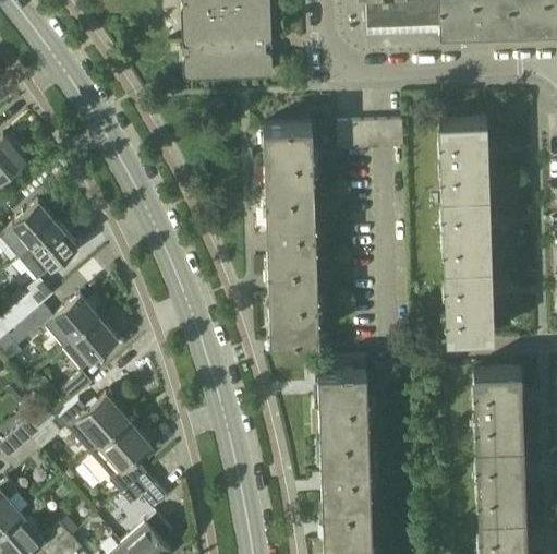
[(271,38),(269,0),(185,0),(186,4),(185,4),(183,4),(182,5),(181,8),(181,9),(180,11),(182,40),(182,43),(182,44),(183,46),(184,47),(186,47),(188,47),(188,56),(186,56),(184,57),(183,58),(183,59),(182,61),(183,74),(183,76),(184,77),(186,79),(188,80),(190,80),(266,76),(268,76),(269,75),(271,74),(271,73),(273,71),(273,58),(271,56),(270,55),(269,53),(268,52),(266,52),(266,45),(268,44),(269,43),(270,41),(271,39),(271,38)]
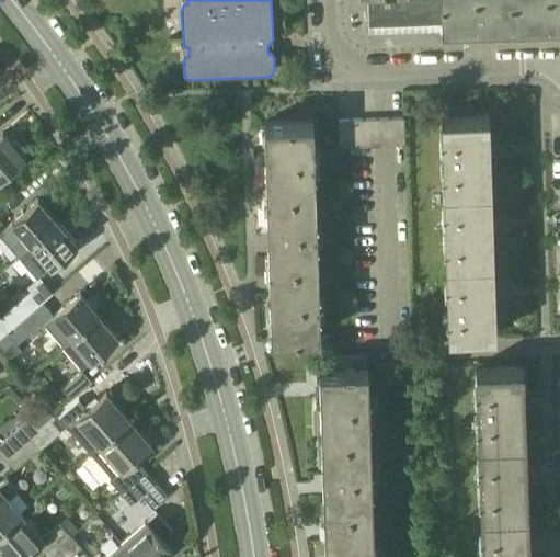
[(442,24),(441,0),(368,0),(369,26),(442,24)]
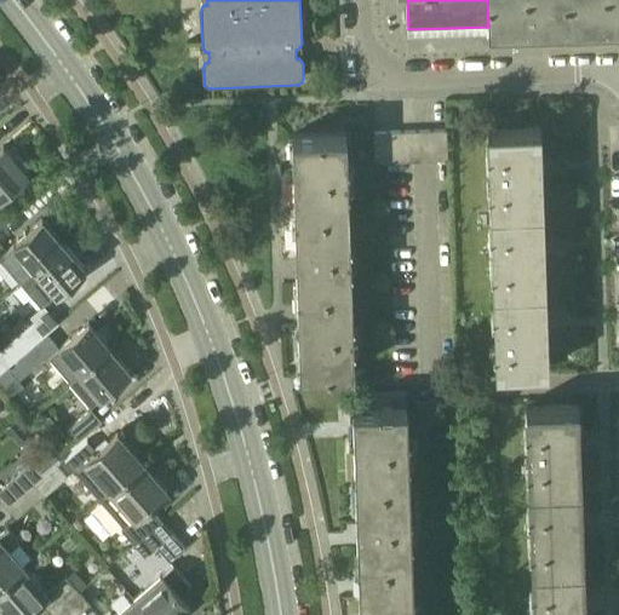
[(568,35),(567,0),(487,0),(488,27),(488,38),(568,35)]
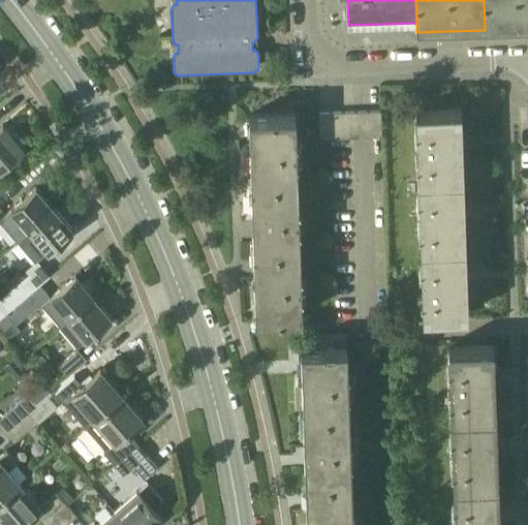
[(527,0),(484,0),(485,30),(527,28),(527,0)]
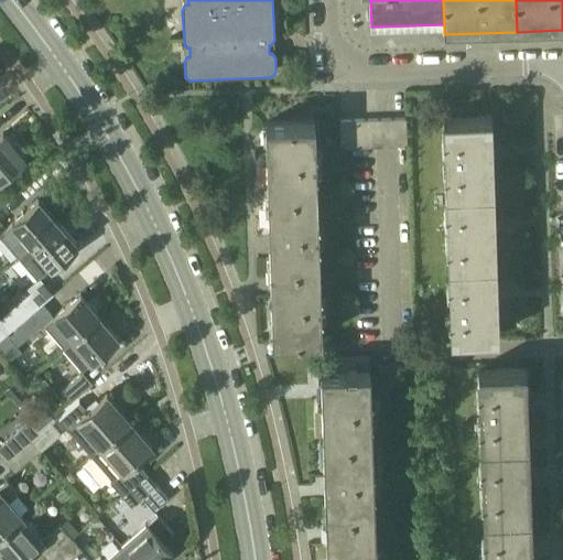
[(495,191),(493,118),(444,119),(446,193),(495,191)]
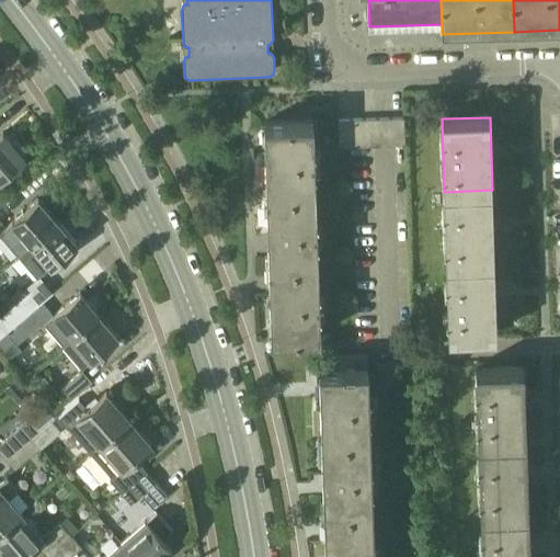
[(392,148),(391,121),(378,122),(379,148),(392,148)]
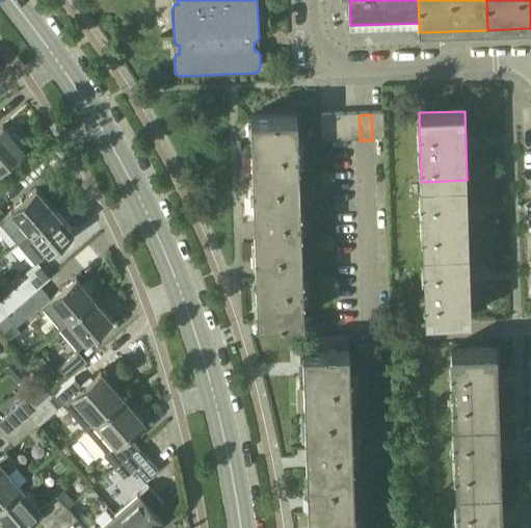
[(386,139),(385,114),(371,114),(372,140),(386,139)]
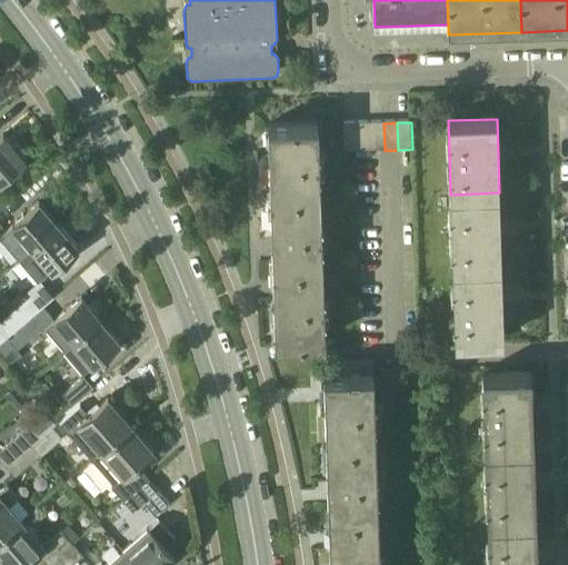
[(371,151),(370,124),(357,125),(358,151),(371,151)]
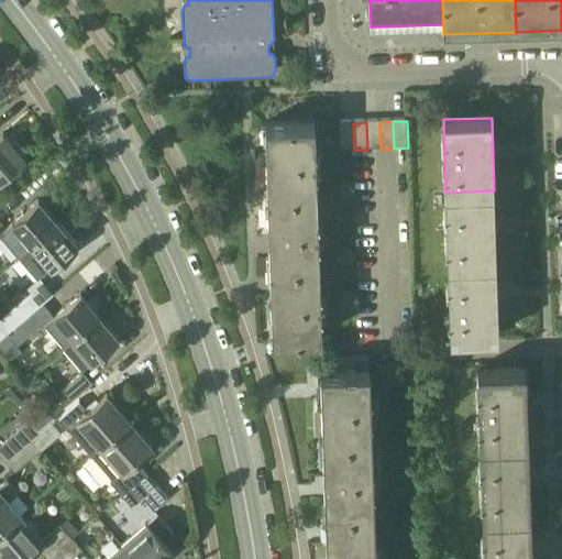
[(381,149),(379,122),(366,122),(367,150),(381,149)]
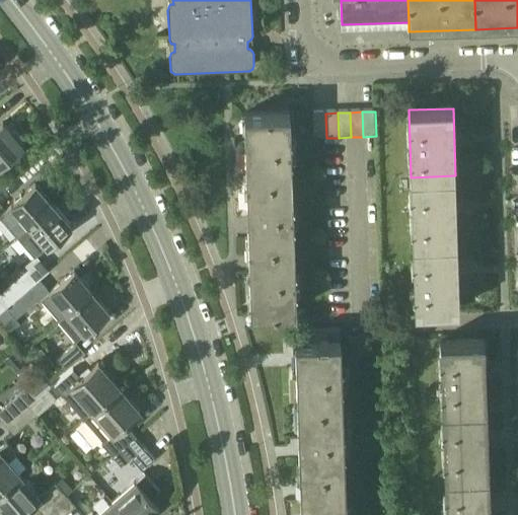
[(326,138),(325,114),(313,114),(314,139),(326,138)]
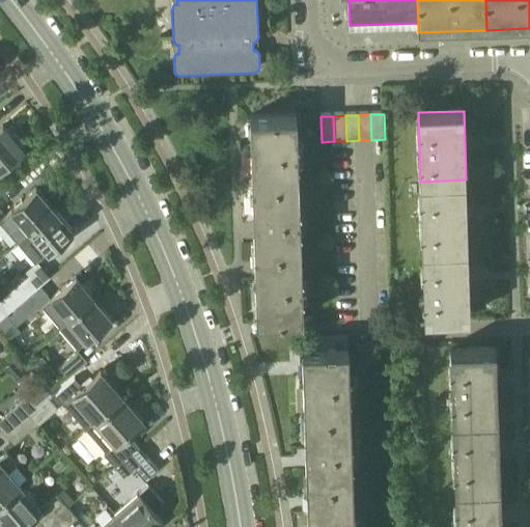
[(299,185),(297,117),(250,119),(252,186),(299,185)]
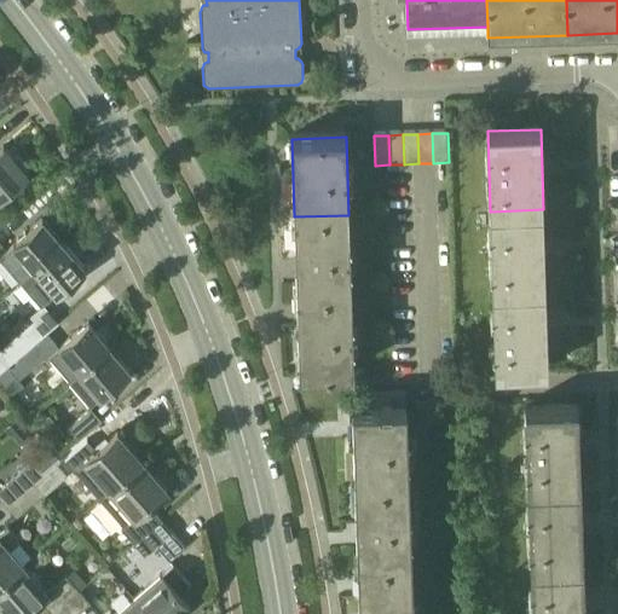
[(0,203),(29,179),(26,175),(28,171),(18,160),(13,161),(4,150),(0,152),(0,203)]
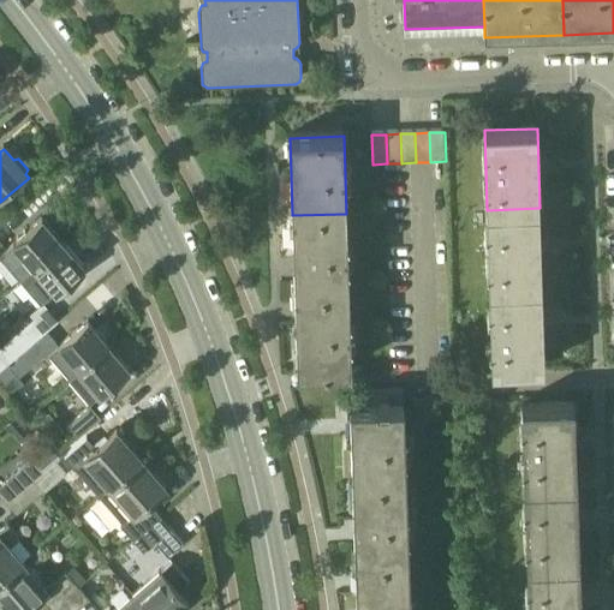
[(542,288),(540,208),(487,210),(489,289),(542,288)]
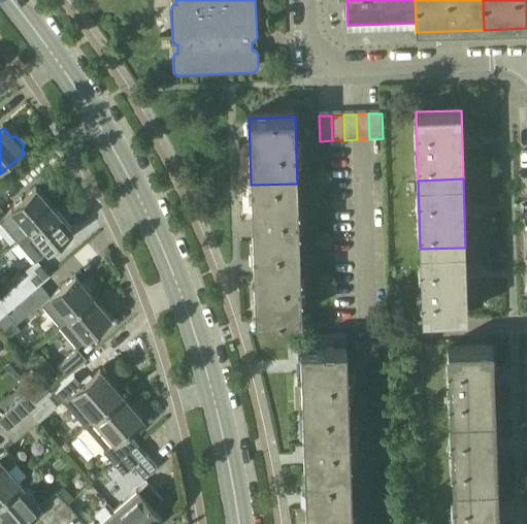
[(299,251),(297,184),(251,185),(253,252),(299,251)]
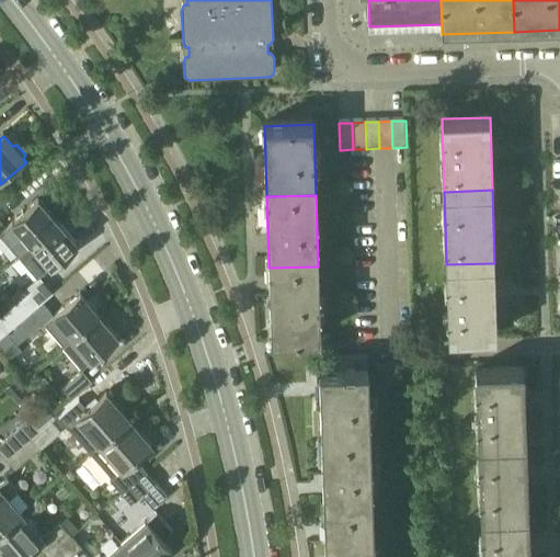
[(13,225),(7,230),(15,240),(21,235),(32,247),(58,224),(38,202),(12,225),(13,225)]
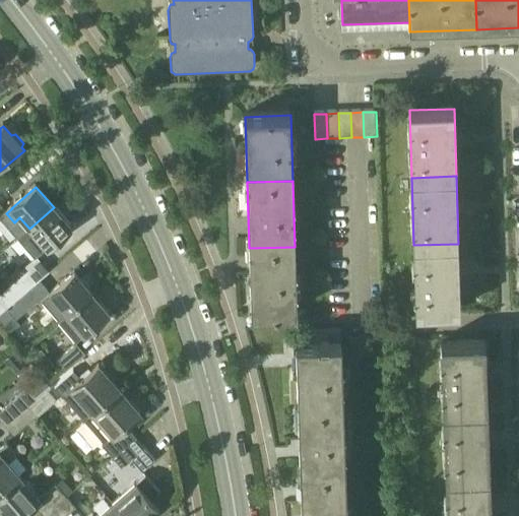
[(29,229),(18,239),(36,259),(42,254),(48,249),(48,250),(72,229),(54,207),(29,229)]
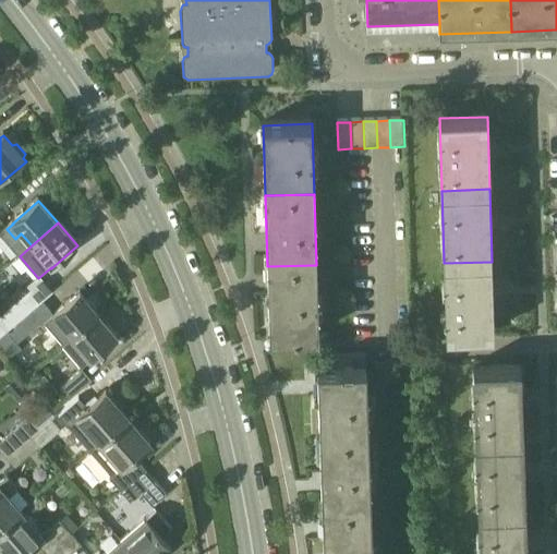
[(494,334),(492,262),(444,263),(446,336),(494,334)]
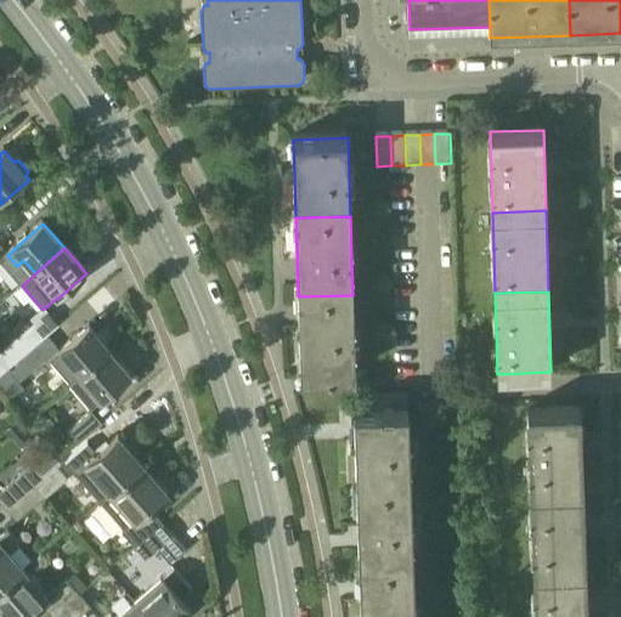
[(355,374),(353,295),(298,296),(300,377),(355,374)]
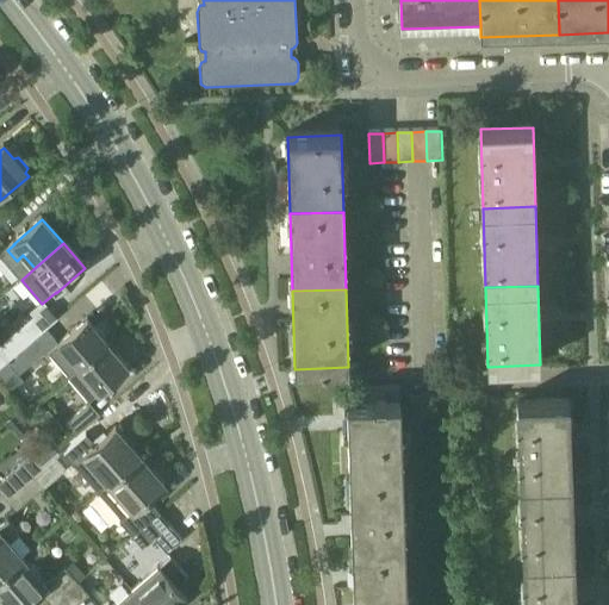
[(0,353),(8,363),(47,330),(37,319),(0,351),(0,353)]
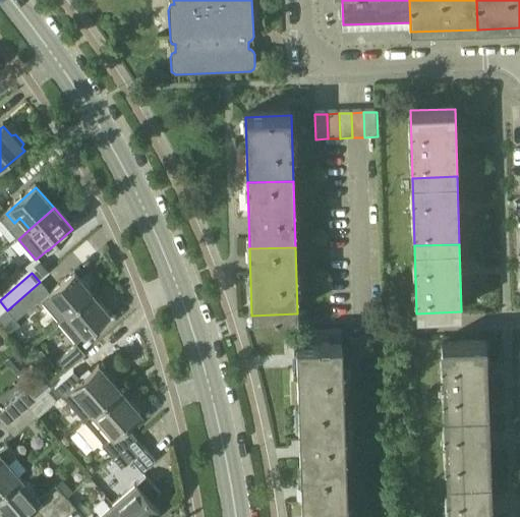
[(40,282),(7,310),(17,324),(42,303),(60,324),(93,295),(75,275),(51,295),(40,282)]
